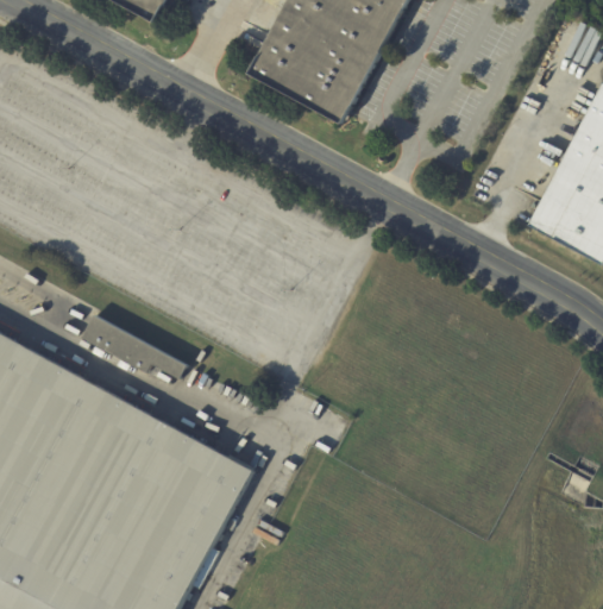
[(168,0),(164,7),(163,6),(154,24),(110,0),(168,0)]
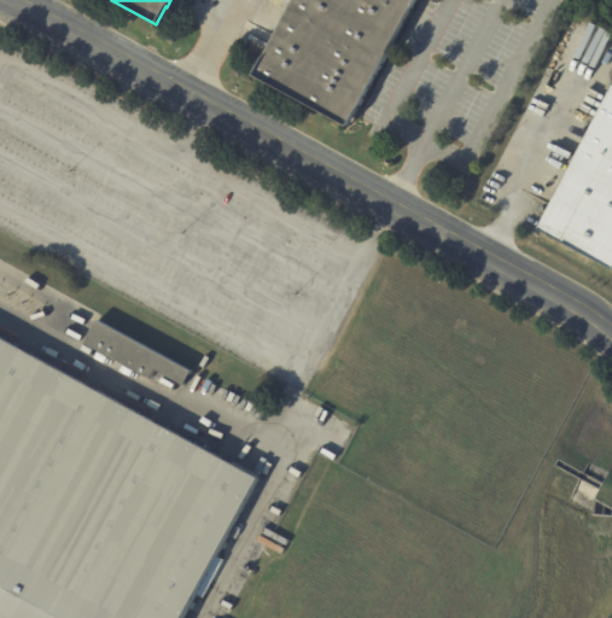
[(413,0),(345,127),(250,75),(290,0),(413,0)]
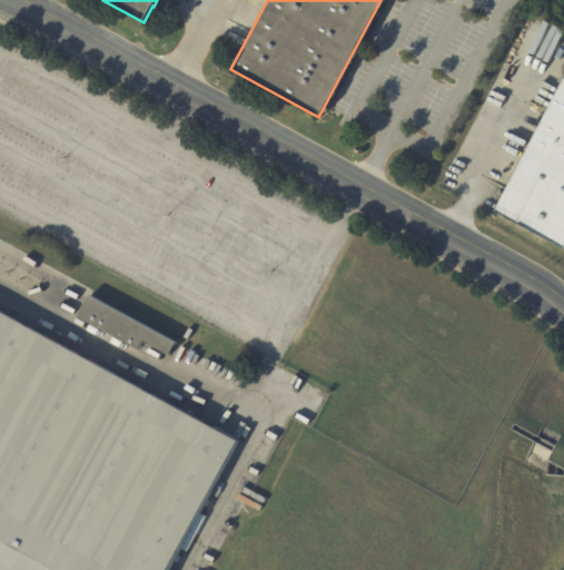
[(563,77),(563,251),(492,212),(563,77)]
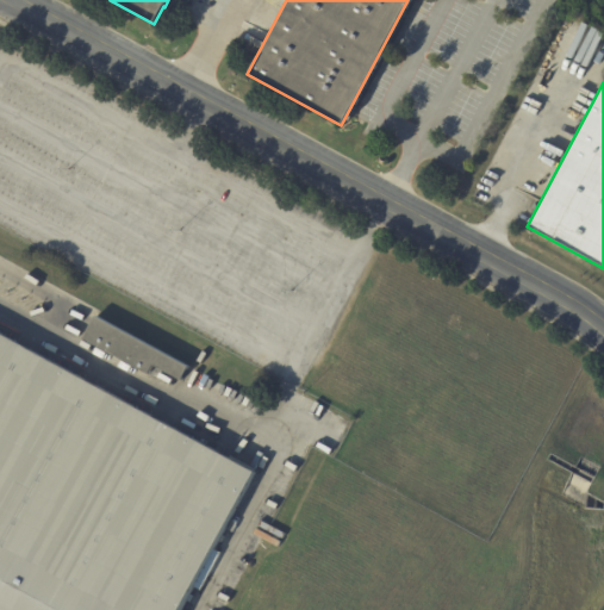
[(184,366),(176,380),(148,365),(143,374),(79,340),(92,316),(184,366)]
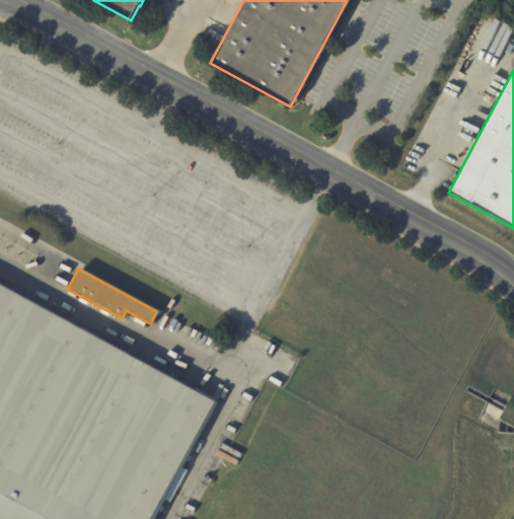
[(0,283),(215,400),(177,468),(184,471),(166,504),(160,501),(157,507),(160,509),(157,514),(154,513),(150,518),(0,518),(0,283)]
